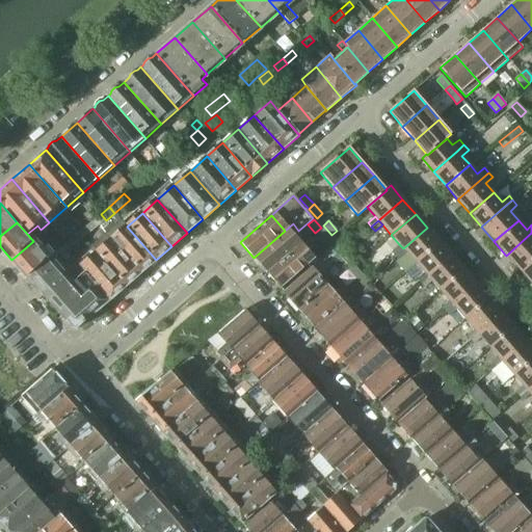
[(267,273),(301,243),(294,234),(298,231),(293,223),(285,231),(254,258),(267,273)]
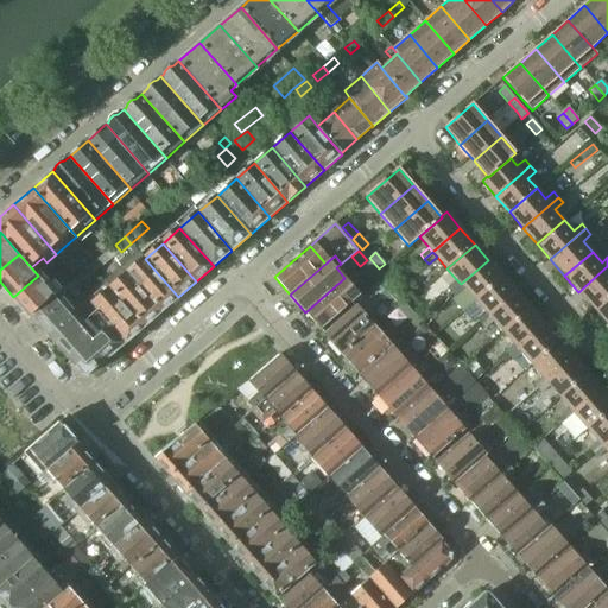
[(178,297),(145,259),(127,274),(160,312),(178,297)]
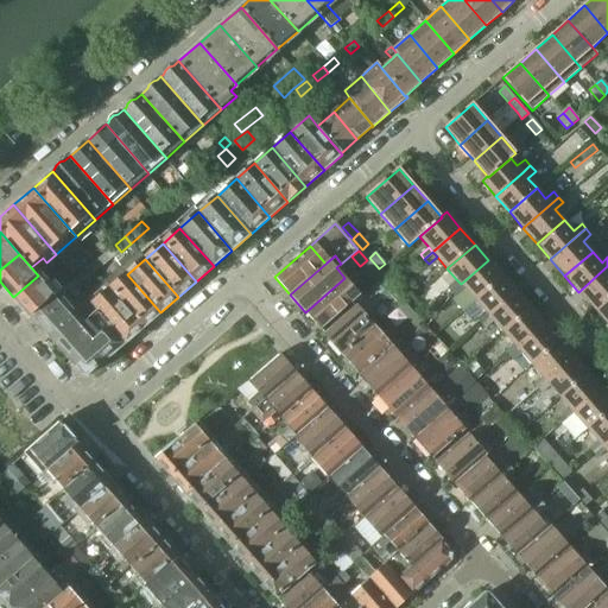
[(381,276),(367,260),(360,266),(375,282),(381,276)]
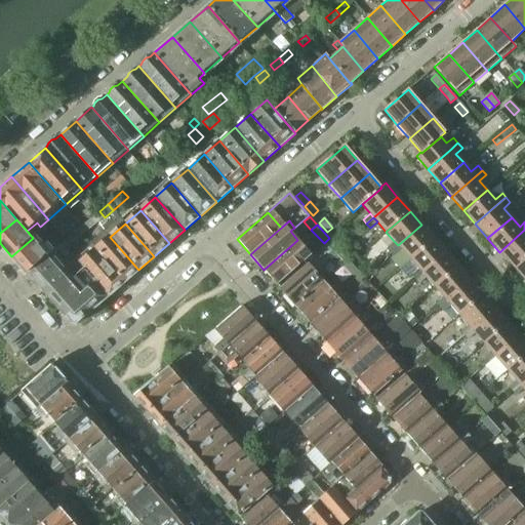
[(398,245),(402,250),(410,259),(434,239),(421,225),(398,245)]
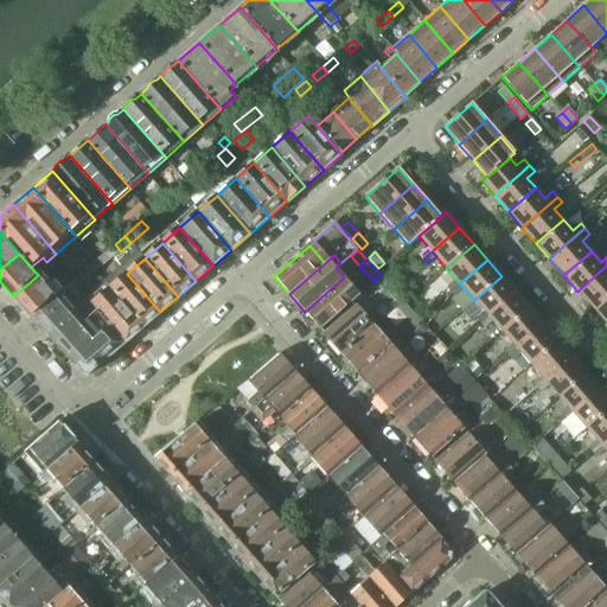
[(95,272),(101,267),(96,261),(90,266),(95,272)]
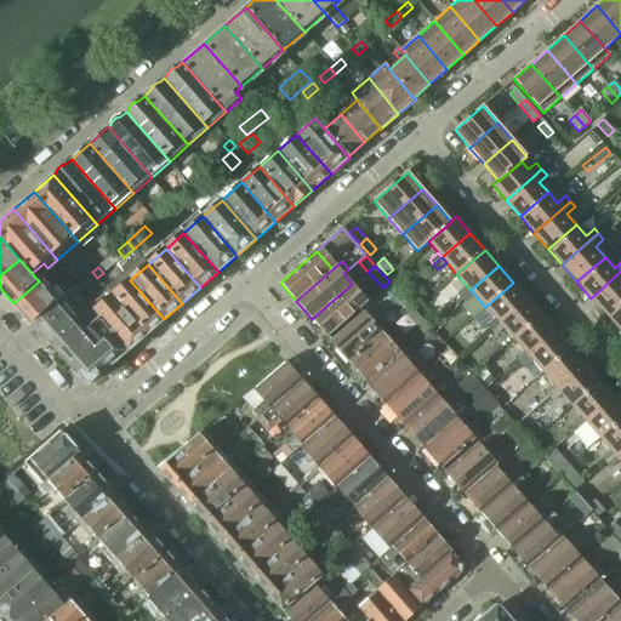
[(79,294),(97,278),(92,272),(74,288),(79,294)]
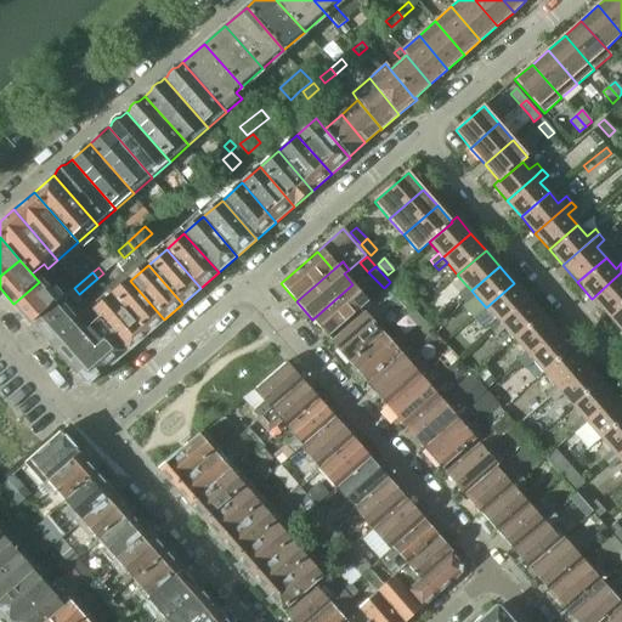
[(606,315),(621,301),(621,272),(592,299),(606,315)]
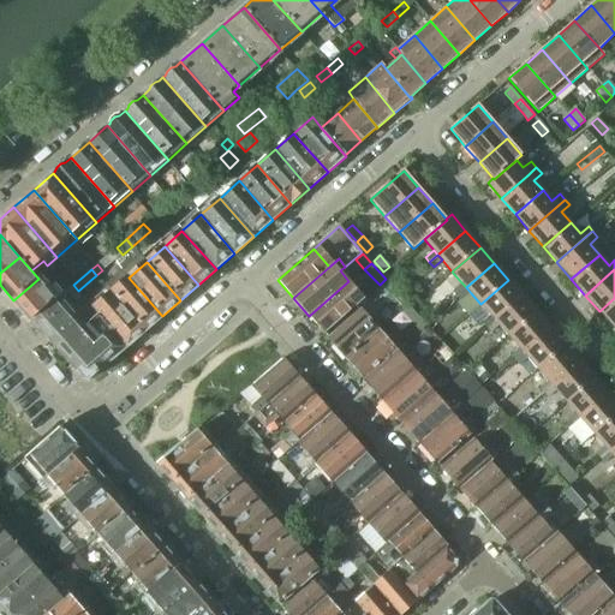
[(31,321),(63,293),(55,286),(54,286),(43,274),(39,279),(13,300),(31,321)]
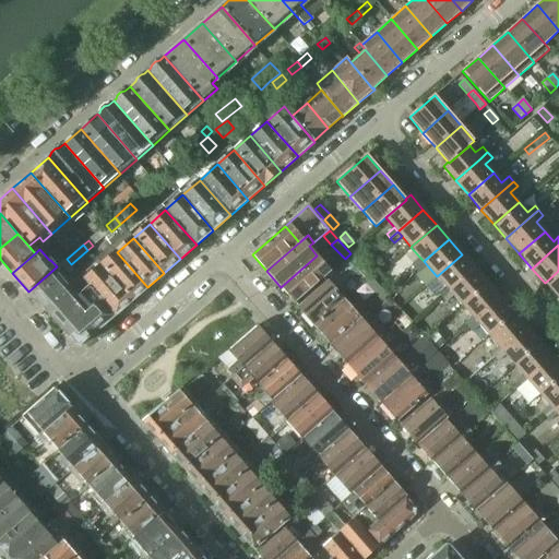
[(317,256),(281,287),(295,304),(331,272),(323,262),(330,257),(323,250),(317,256)]
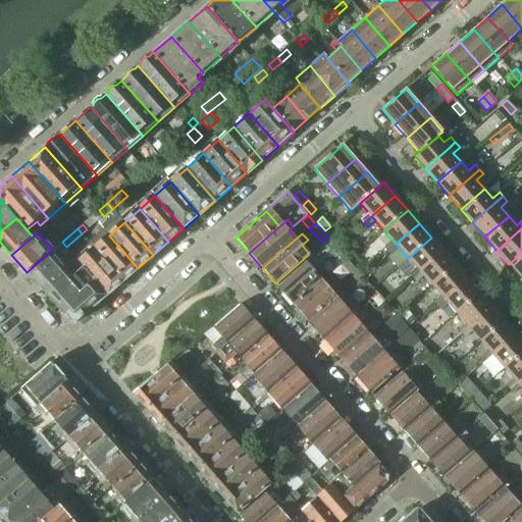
[(138,268),(109,236),(95,248),(123,281),(138,268)]
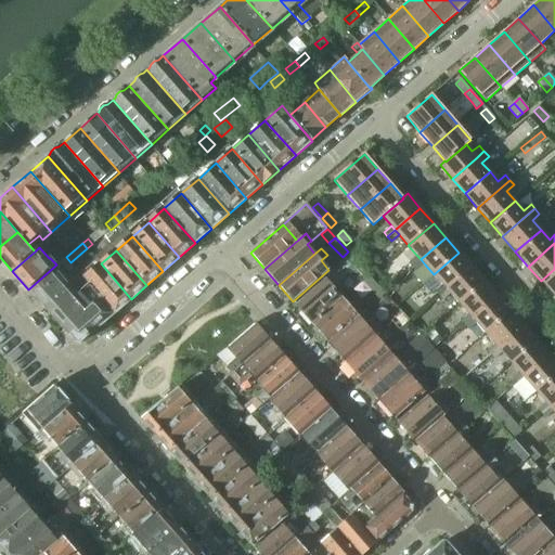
[(459,253),(434,274),(442,284),(447,288),(472,267),(459,253)]
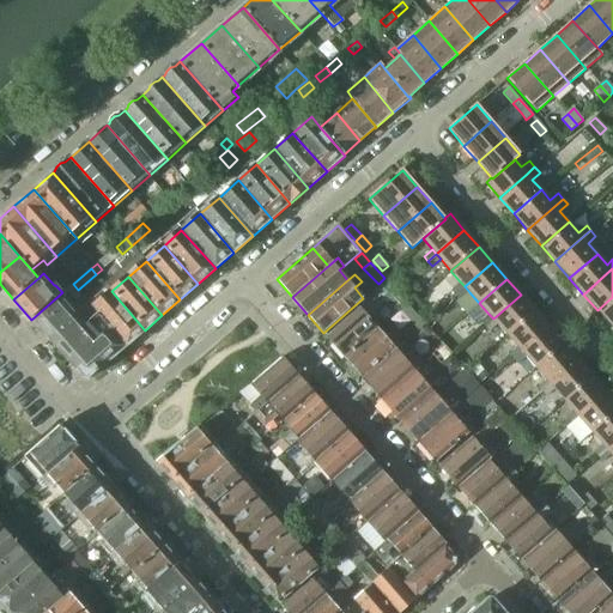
[(450,290),(455,295),(465,286),(460,281),(450,290)]
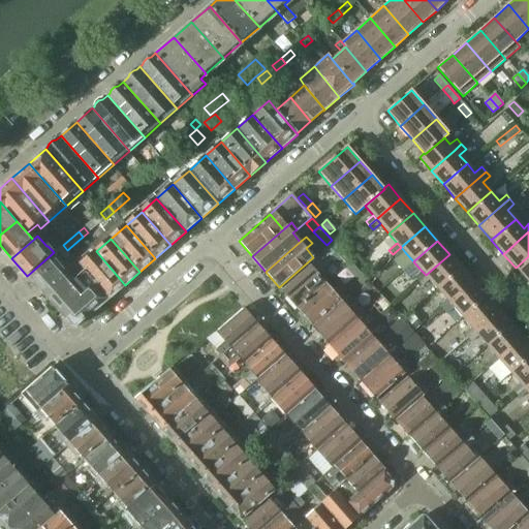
[(351,260),(339,247),(332,254),(344,268),(351,260)]
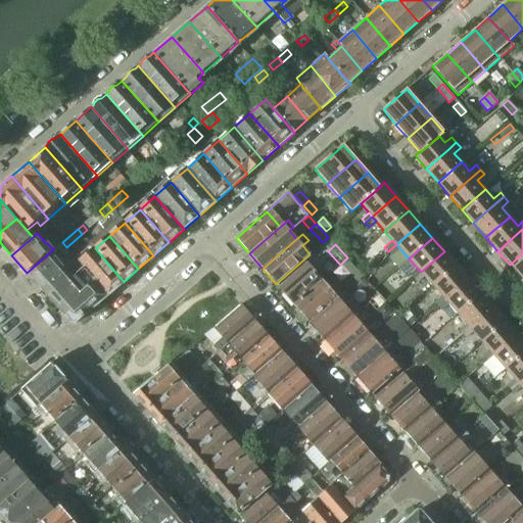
[(396,244),(388,251),(392,256),(400,249),(396,244)]
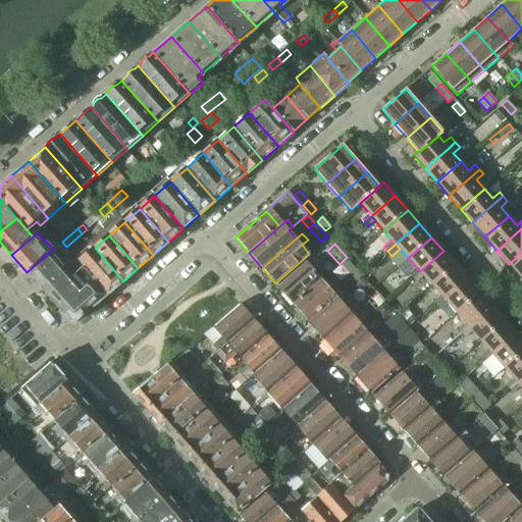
[(123,281),(95,248),(80,261),(83,265),(95,279),(108,295),(123,281)]
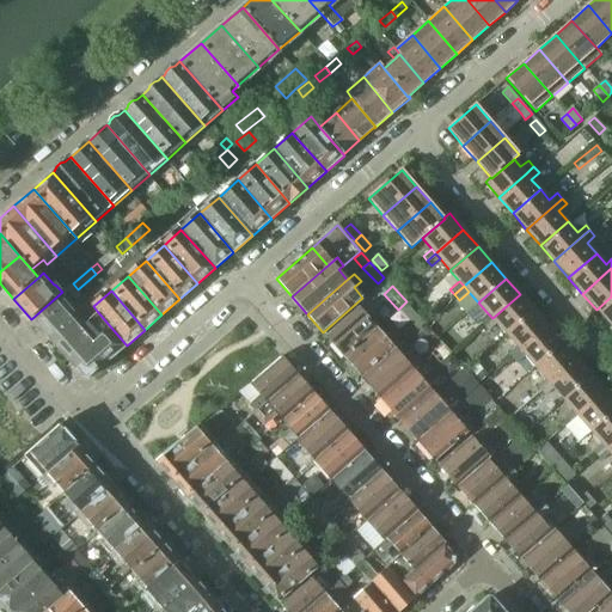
[(51,342),(83,314),(62,292),(31,319),(51,342)]
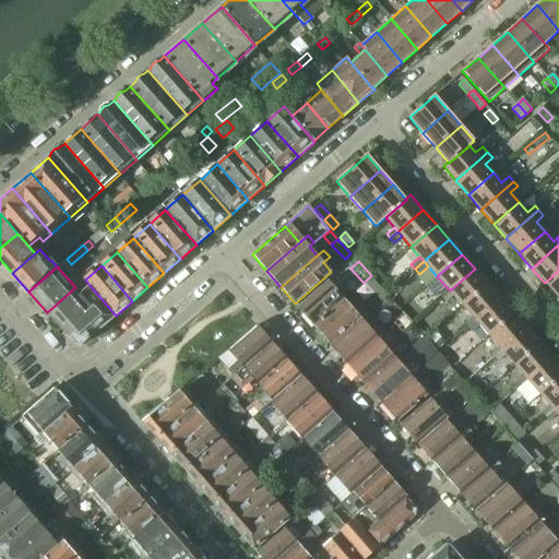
[(450,290),(453,295),(463,306),(487,283),(475,269),(450,290)]
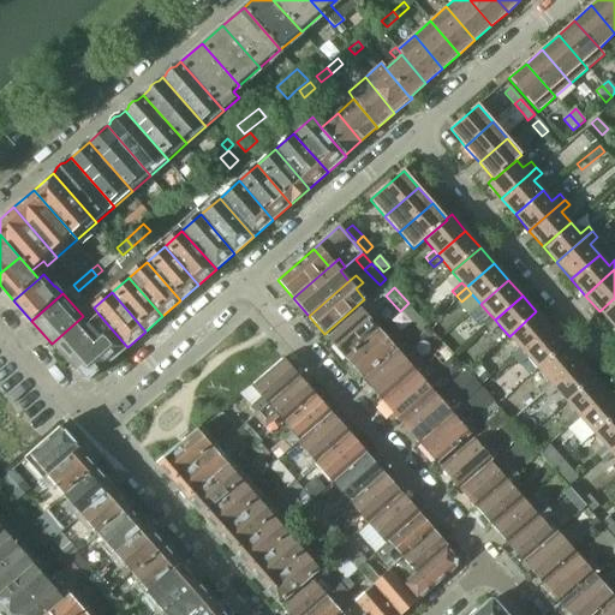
[(614,298),(599,311),(614,328),(614,298)]
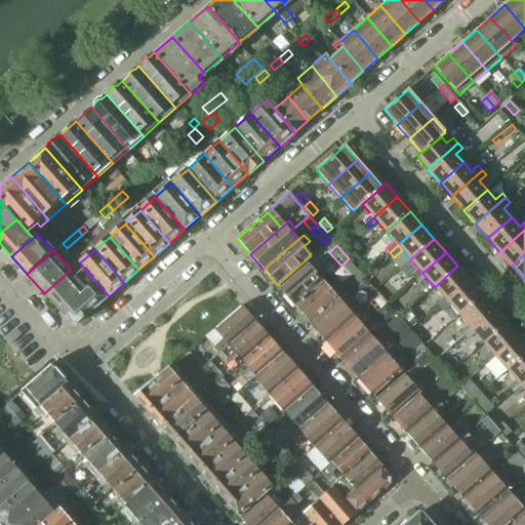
[(349,259),(345,264),(344,265),(358,283),(364,278),(349,259)]
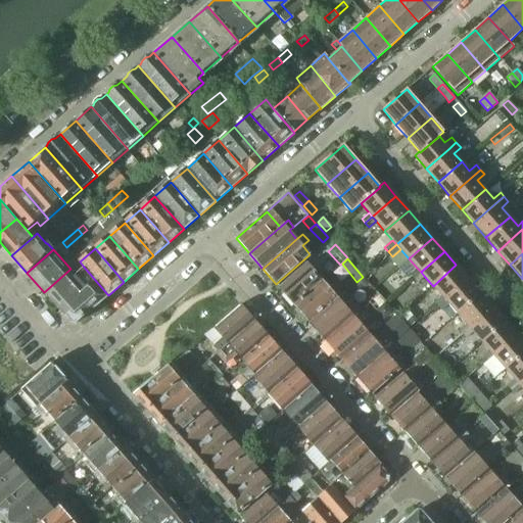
[(279,287),(294,305),(322,281),(306,264),(279,287)]
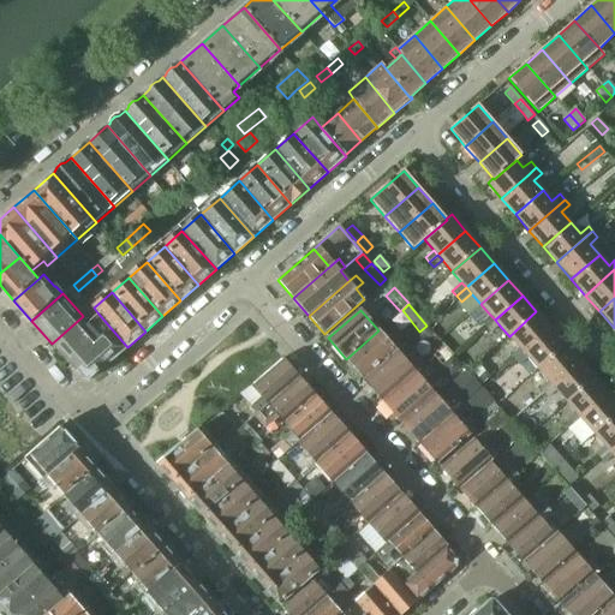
[(509,336),(519,347),(523,352),(550,328),(536,311),(509,336)]
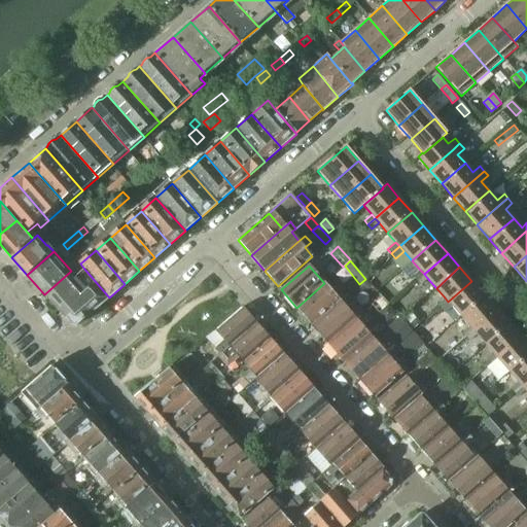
[(61,313),(96,282),(83,268),(75,276),(71,271),(44,294),(61,313)]
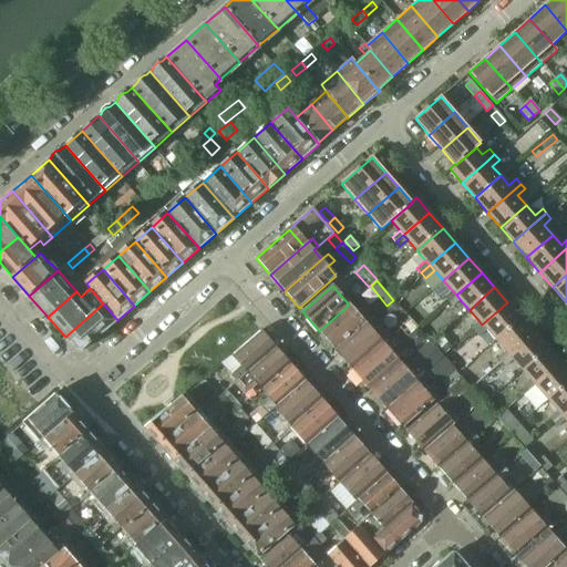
[(443,298),(447,302),(456,295),(452,290),(443,298)]
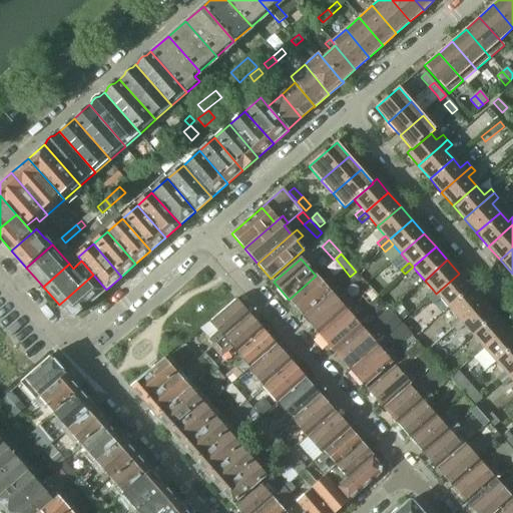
[(413,267),(405,274),(408,278),(416,271),(413,267)]
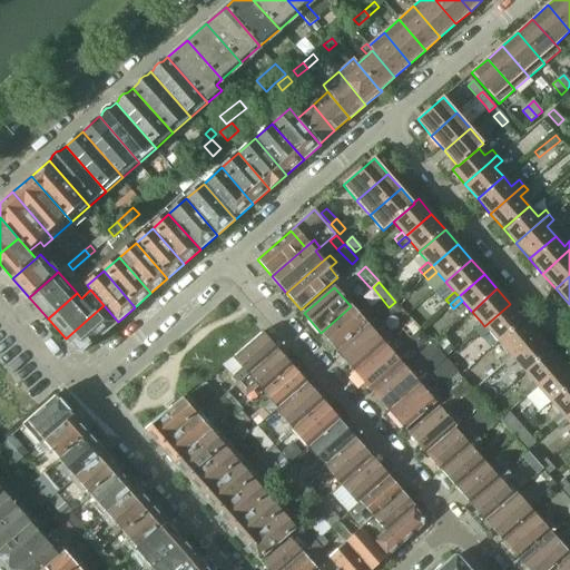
[(484,326),(489,332),(498,342),(523,318),(510,304),(484,326)]
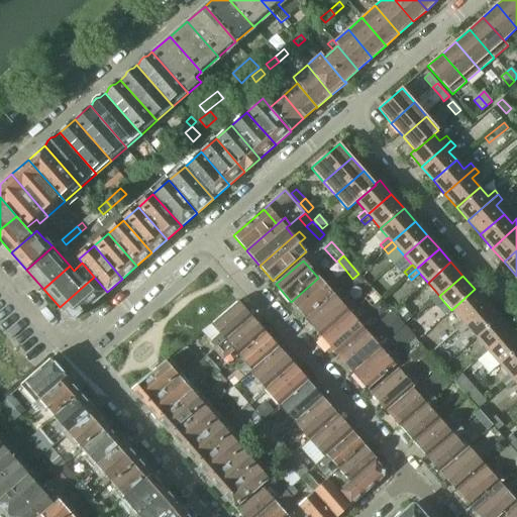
[(77,318),(107,292),(94,277),(60,307),(69,318),(77,318)]
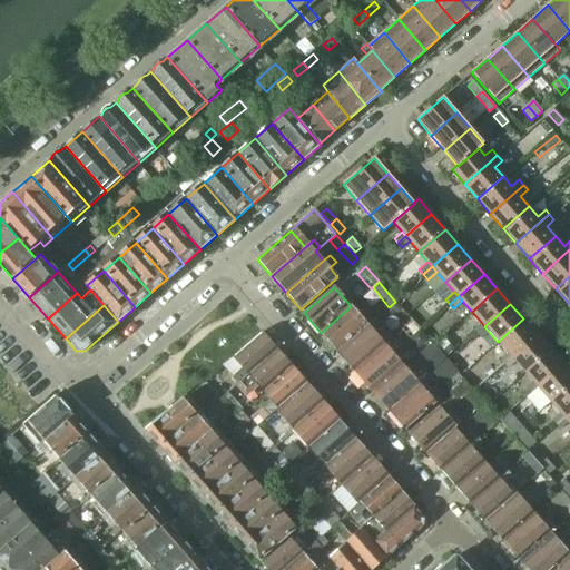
[(351,306),(321,333),(337,352),(367,325),(351,306)]
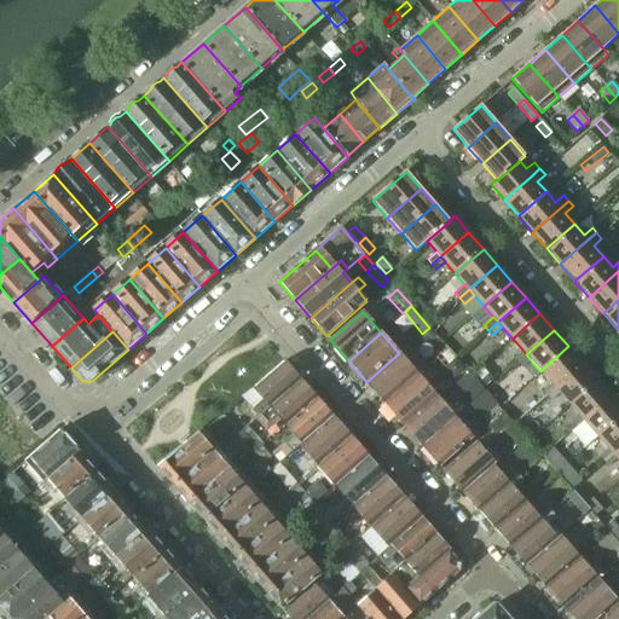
[(568,346),(541,371),(550,382),(554,387),(582,363),(568,346)]
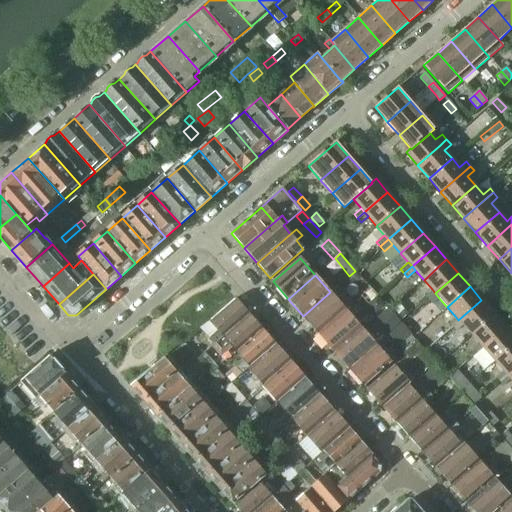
[(424,296),(427,300),(435,293),(432,289),(424,296)]
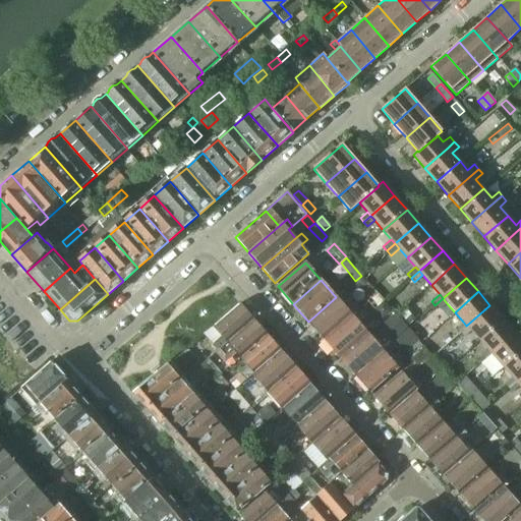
[(336,297),(308,322),(324,339),(351,315),(356,310),(349,303),(344,307),(336,297)]
